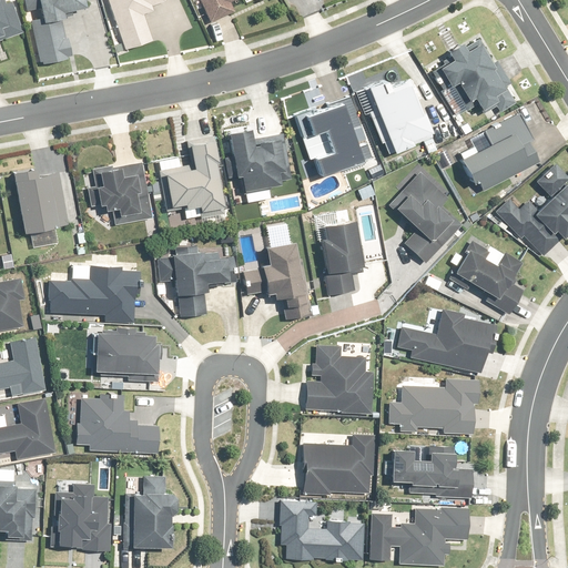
[(0,0),(0,41),(27,31),(14,0),(0,0)]
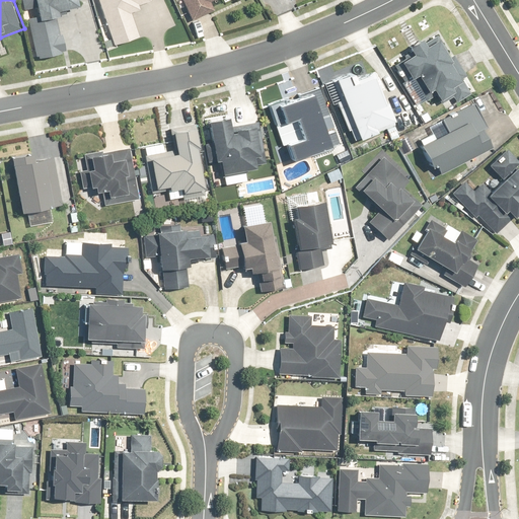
[(21,0),(24,11),(35,9),(36,13),(26,15),(36,60),(63,55),(63,51),(66,50),(59,16),(62,15),(61,9),(86,4),(84,0),(21,0)]
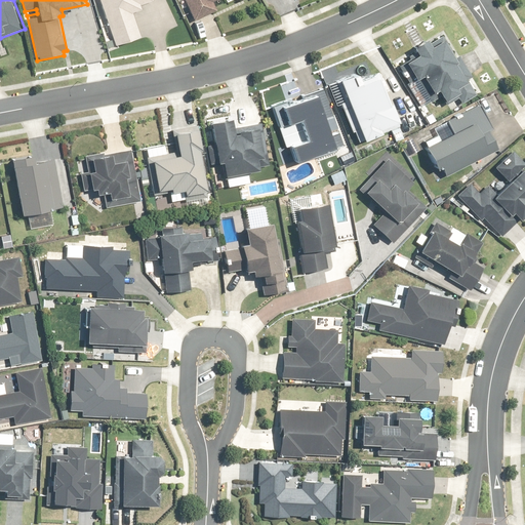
[(101,0),(117,47),(140,39),(132,12),(143,9),(140,4),(152,0),(101,0)]
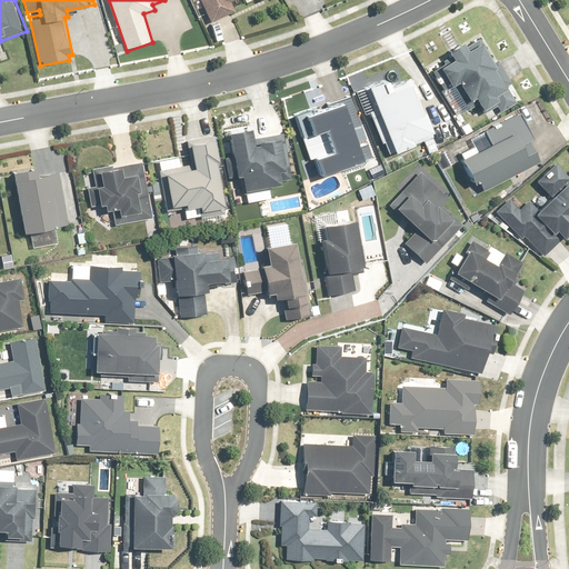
[(200,0),(211,22),(236,9),(231,0),(200,0)]
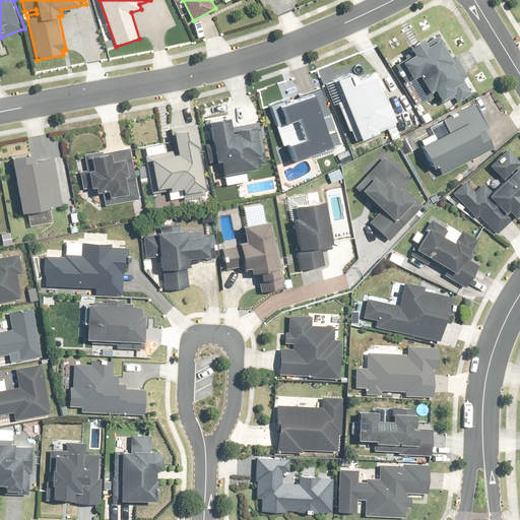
[(454,59),(440,35),(428,41),(426,39),(411,47),(415,54),(403,61),(413,78),(423,73),(434,91),(437,89),(445,103),(456,96),(459,102),(473,92),(465,78),(468,76),(457,57),(454,59)]
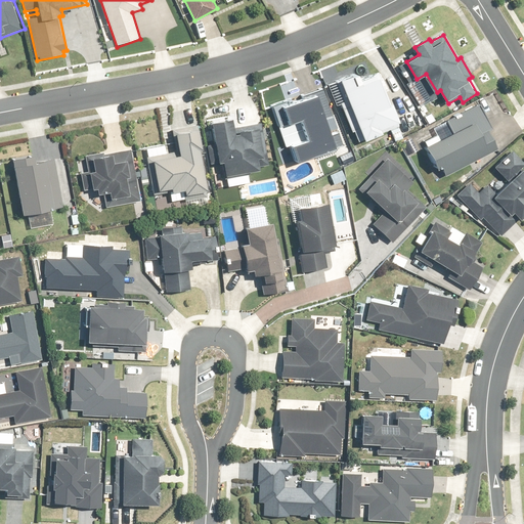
[(359,71),(341,78),(350,99),(342,102),(357,141),(365,138),(382,131),(383,133),(401,126),(379,72),(362,79),(359,71)]
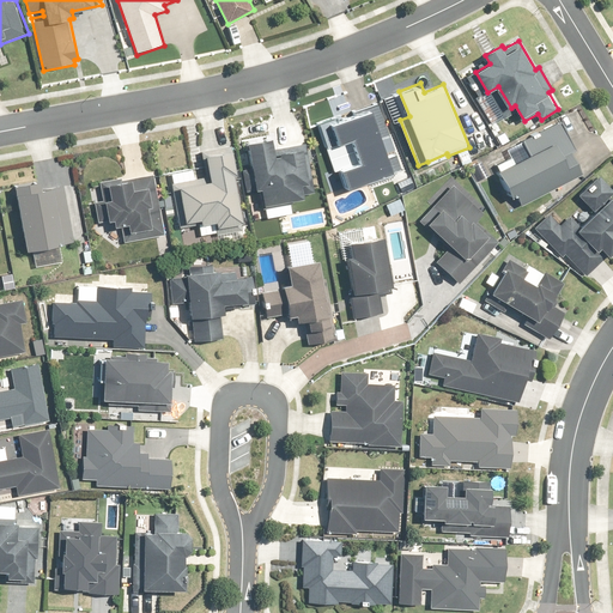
[(387,138),(375,105),(354,113),(356,116),(338,123),(337,119),(321,125),(323,129),(329,149),(345,143),(354,167),(340,171),(347,190),(399,171),(393,156),(386,158),(380,141),(387,138)]
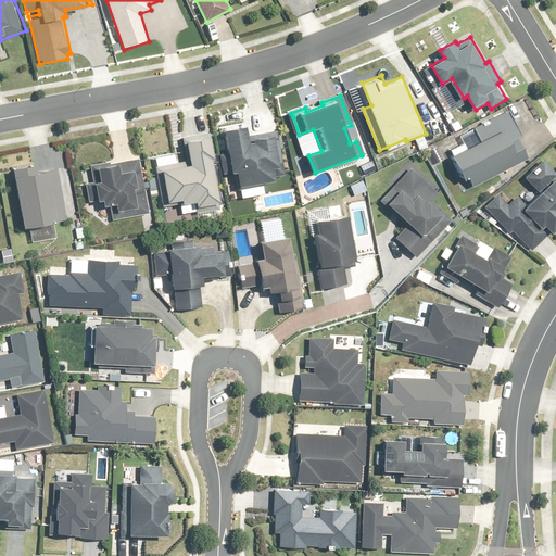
[(452,149),(454,153),(450,156),(460,178),(465,176),(466,179),(470,177),(474,184),(530,158),(520,137),(523,136),(508,111),(472,128),(480,142),(468,148),(465,142),(452,149)]
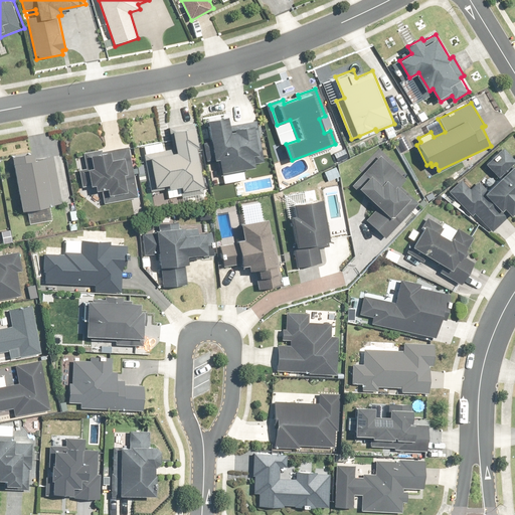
[(228,115),(209,119),(217,158),(220,157),(223,171),(255,165),(254,162),(266,160),(258,123),(231,129),(228,115)]
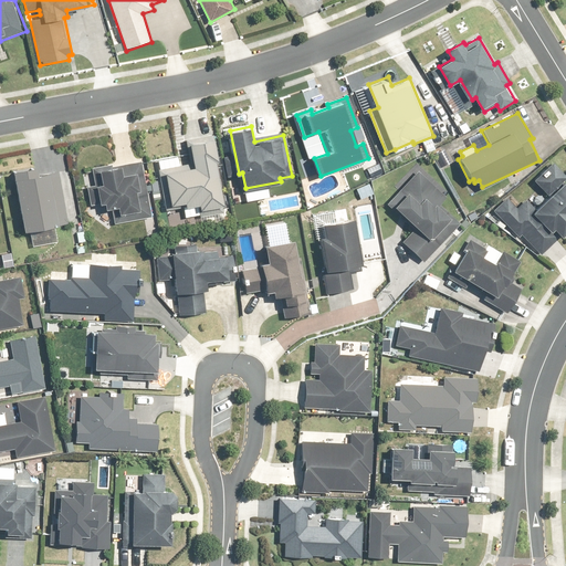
[(220,207),(212,161),(216,161),(211,138),(186,144),(191,169),(177,171),(176,168),(160,171),(167,206),(182,202),(184,209),(197,206),(198,211),(220,207)]
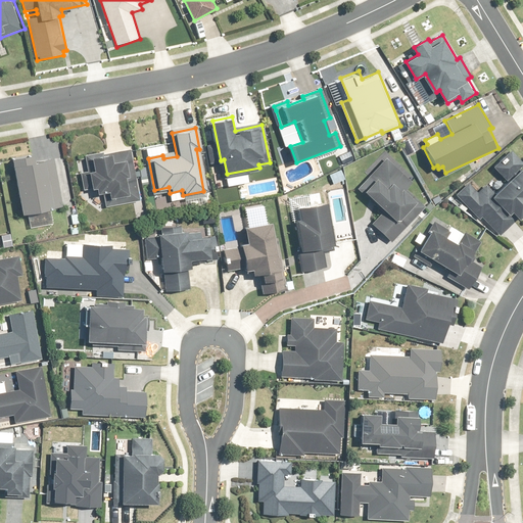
[(507,181),(522,163),(522,161),(511,149),(493,168),(507,181)]
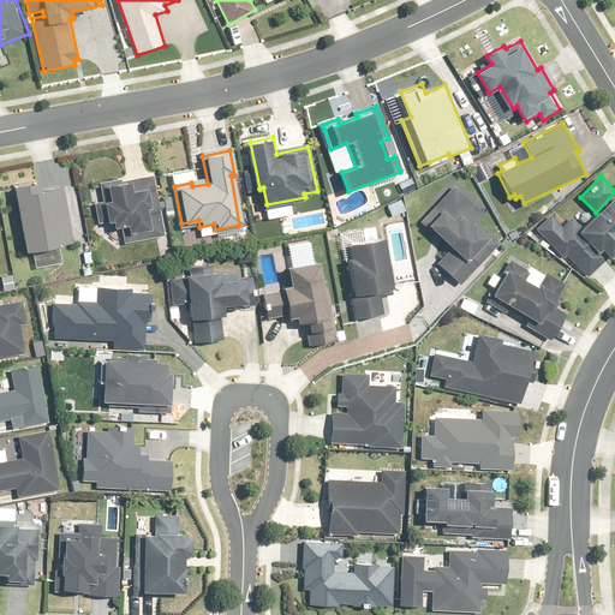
[(160,239),(148,177),(103,185),(107,203),(100,204),(103,224),(111,222),(112,231),(124,228),(126,238),(118,239),(119,246),(160,239)]
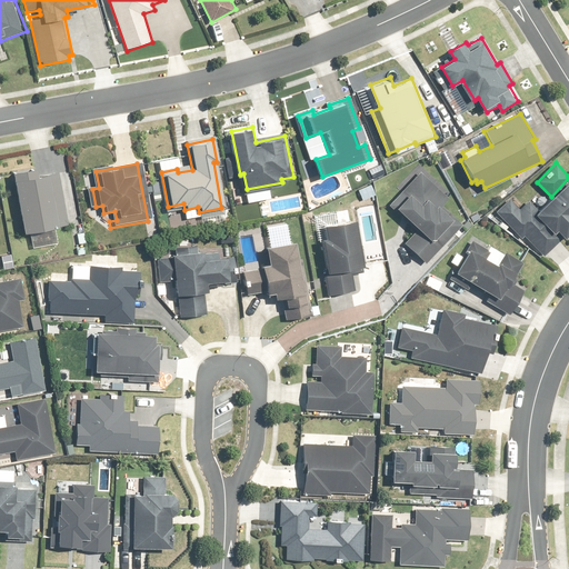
[(38,168),(15,172),(26,232),(30,231),(33,247),(58,242),(55,226),(70,222),(60,172),(39,176),(38,168)]
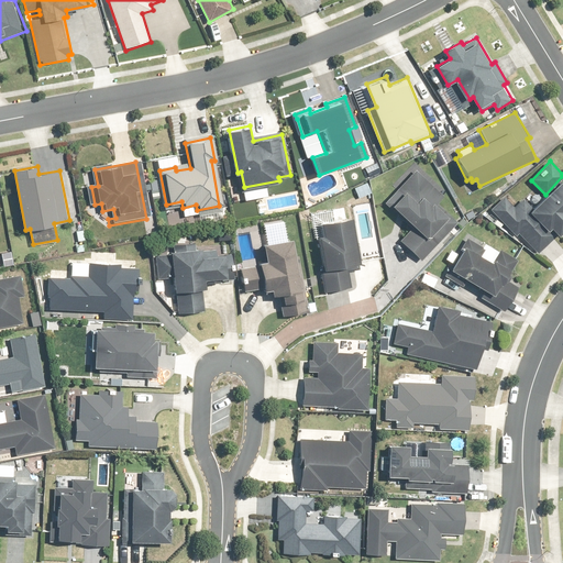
[(445,195),(418,169),(388,201),(416,227),(403,241),(424,261),(459,222),(438,202),(445,195)]
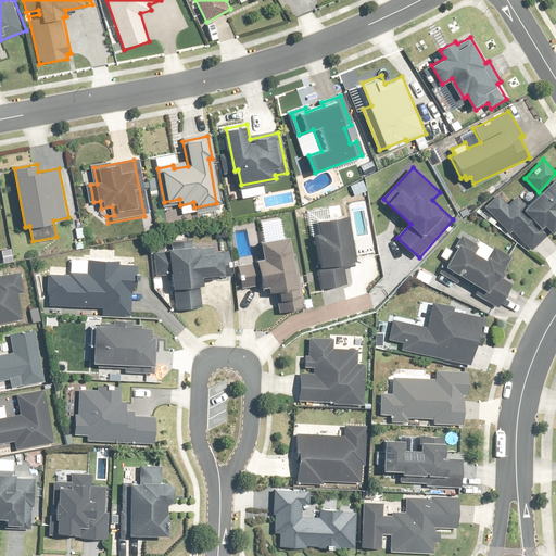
[(498,192),(485,205),(512,232),(514,230),(532,249),(553,229),(554,230),(555,228),(555,179),(528,205),(518,196),(510,204),(498,192)]
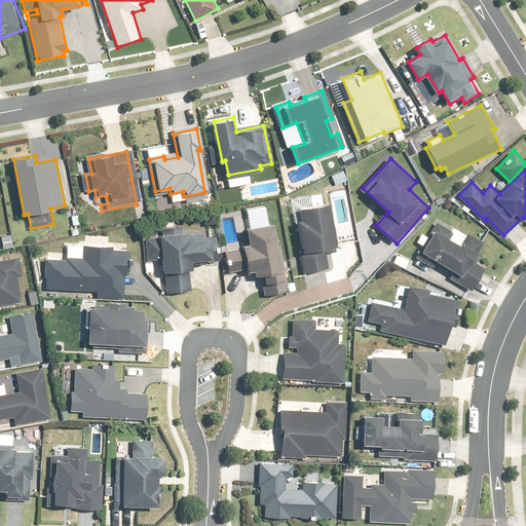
[(304,219),(298,220),(307,272),(329,268),(326,247),(336,245),(329,202),(302,208),(304,219)]
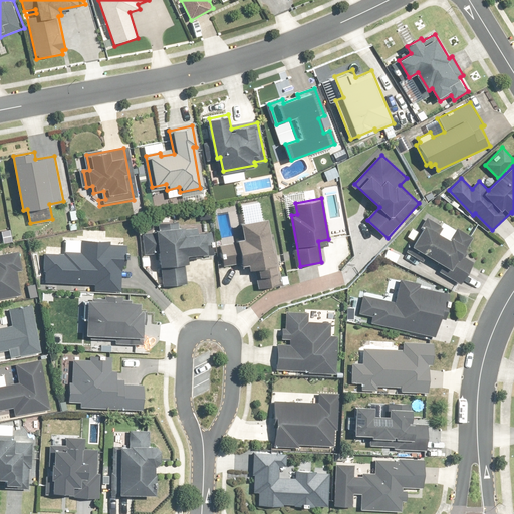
[(212,207),(199,206),(199,219),(212,219),(212,207)]
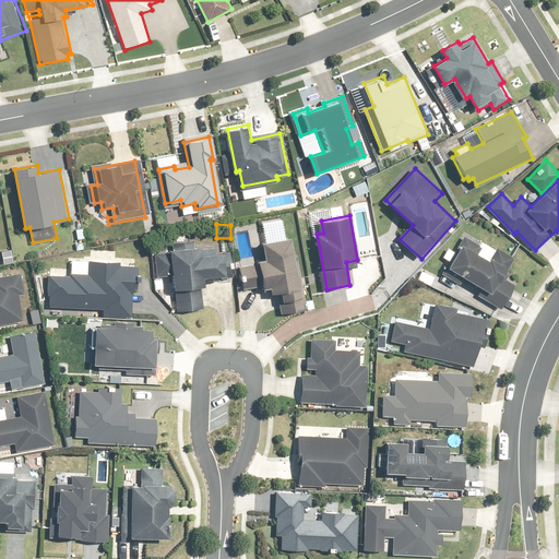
[(285,226),(261,230),(266,258),(258,259),(259,263),(237,268),(241,290),(272,285),(273,293),(282,292),(284,305),(282,306),(283,313),(305,310),(292,237),(287,237),(285,226)]
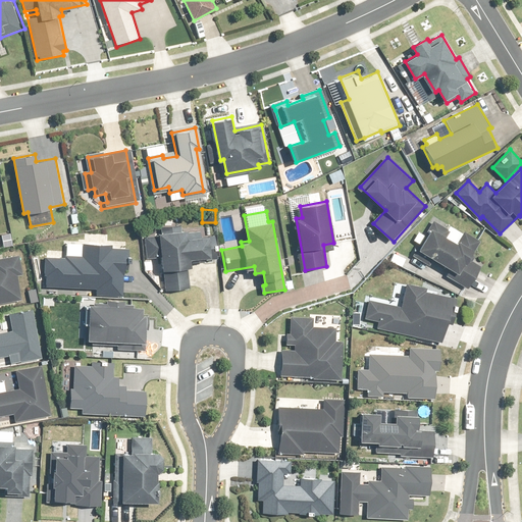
[(422,244),(419,249),(455,270),(450,277),(468,288),(482,264),(474,260),(476,256),(473,254),(481,241),(465,231),(465,232),(451,224),(449,228),(435,220),(426,237),(419,231),(414,240),(422,244)]
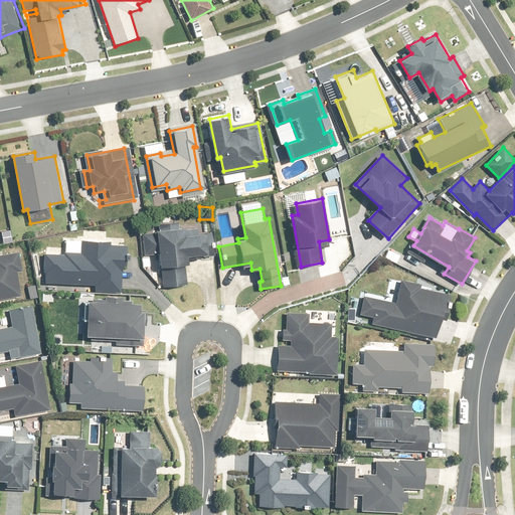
[(158,229),(158,232),(144,233),(146,253),(160,252),(164,287),(189,285),(187,264),(190,263),(189,255),(197,254),(198,259),(216,256),(213,231),(198,232),(198,225),(179,227),(178,219),(163,220),(164,228),(158,229)]
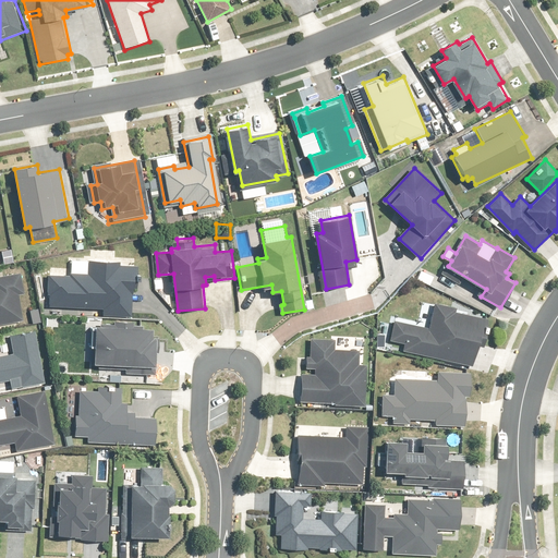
[(51,293),(50,305),(105,308),(104,315),(132,316),(133,291),(136,292),(137,265),(121,264),(121,261),(89,259),(89,273),(71,273),(71,276),(49,275),(48,293),(51,293)]
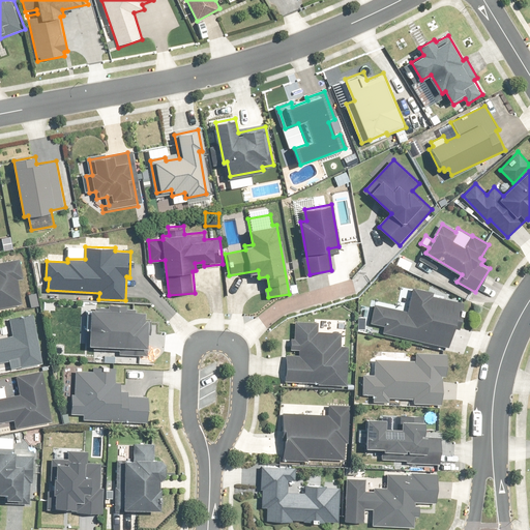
[(0,307),(21,303),(17,280),(23,277),(19,258),(0,261),(0,307)]
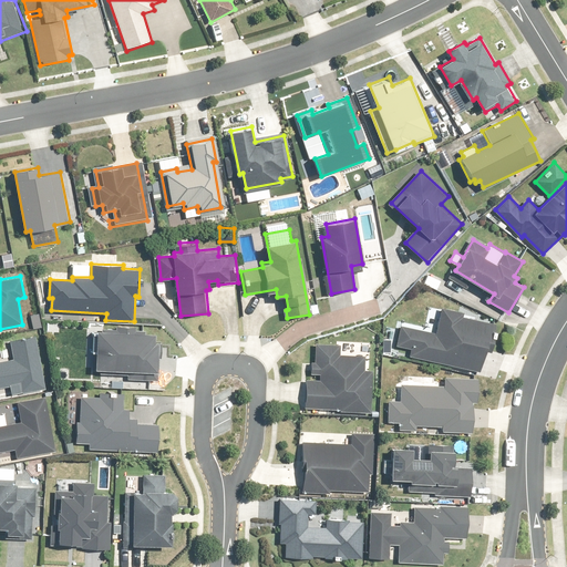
[(436,333),(402,325),(398,344),(413,348),(411,356),(480,371),(491,322),(463,316),(464,311),(442,307),(436,333)]
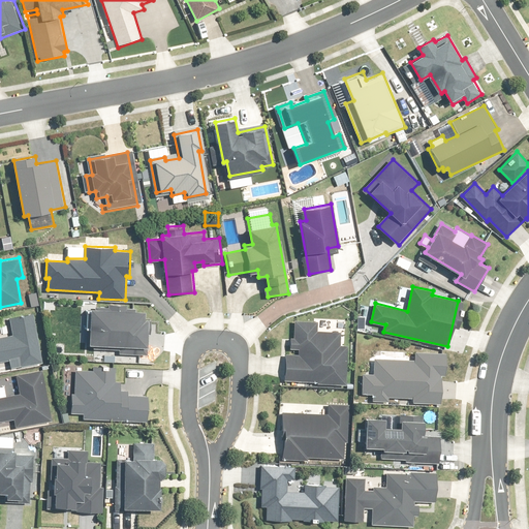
[(109,309),(92,309),(90,344),(135,346),(135,354),(148,354),(148,334),(150,334),(151,319),(146,319),(146,310),(127,309),(127,305),(109,305),(109,309)]
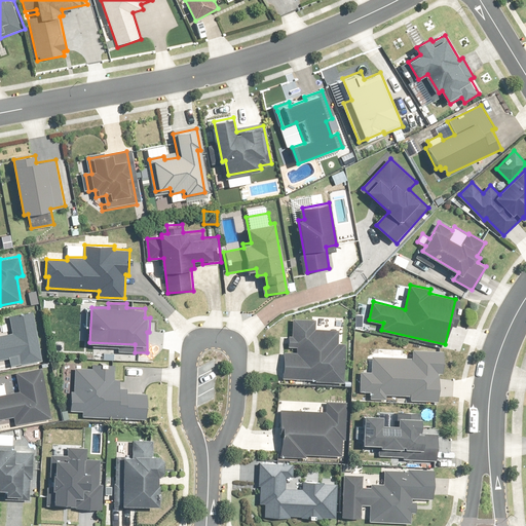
[(0,358),(9,357),(11,366),(42,361),(33,311),(9,315),(12,333),(0,335),(0,358)]
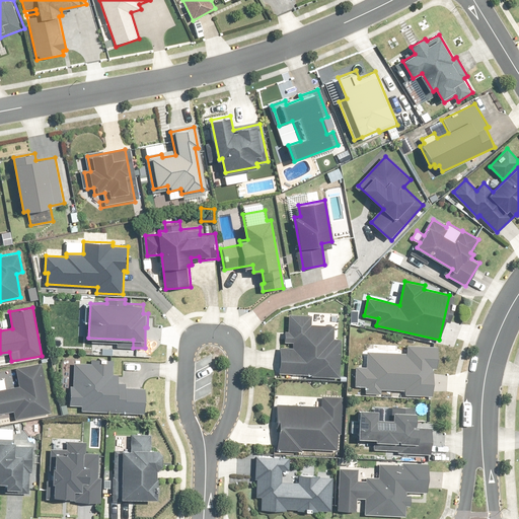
[(281,347),(280,373),(312,374),(312,376),(340,377),(342,339),(334,338),(335,326),(310,324),(310,316),(290,315),(289,331),(286,331),(285,342),(293,343),(293,348),(281,347)]
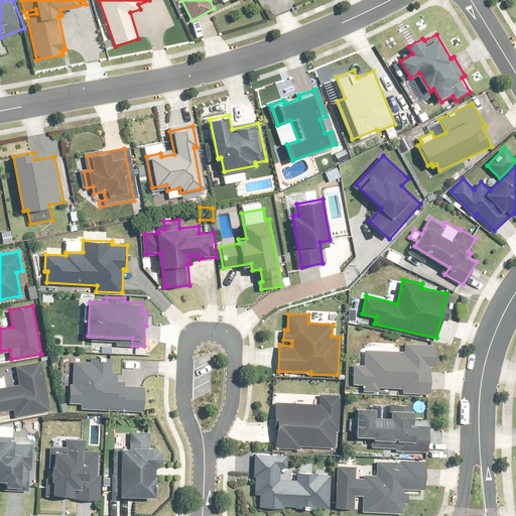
[(406,352),(367,350),(366,365),(354,364),(353,385),(364,386),(364,390),(380,391),(380,386),(404,387),(404,393),(430,394),(432,364),(436,364),(437,344),(406,343),(406,352)]
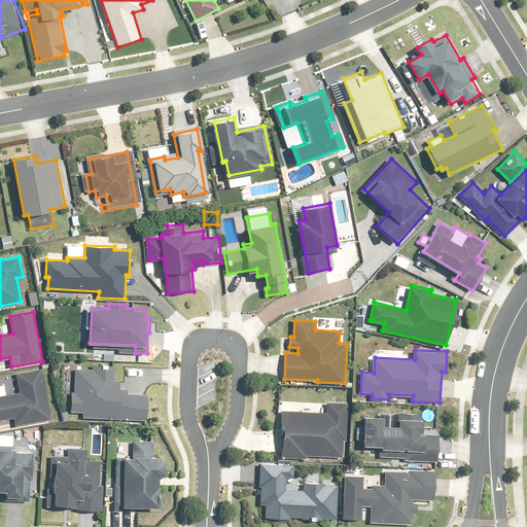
[(84,412),(83,417),(146,419),(147,394),(128,393),(128,388),(119,387),(120,381),(115,380),(115,365),(94,364),(94,369),(76,369),(76,392),(72,392),(71,411),(84,412)]
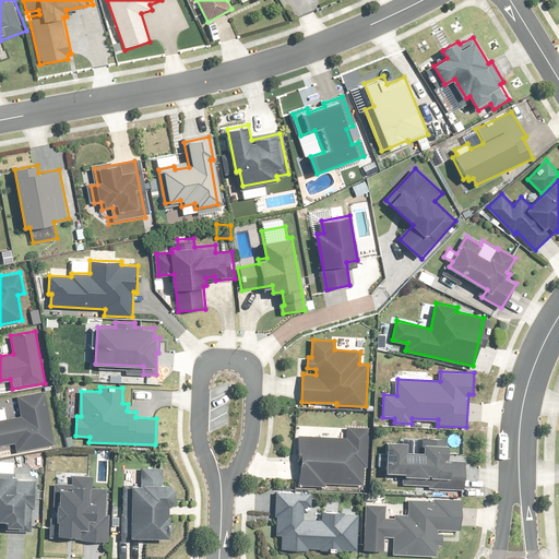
[(56,443),(45,391),(18,396),(22,415),(0,419),(0,445),(16,443),(18,451),(56,443)]
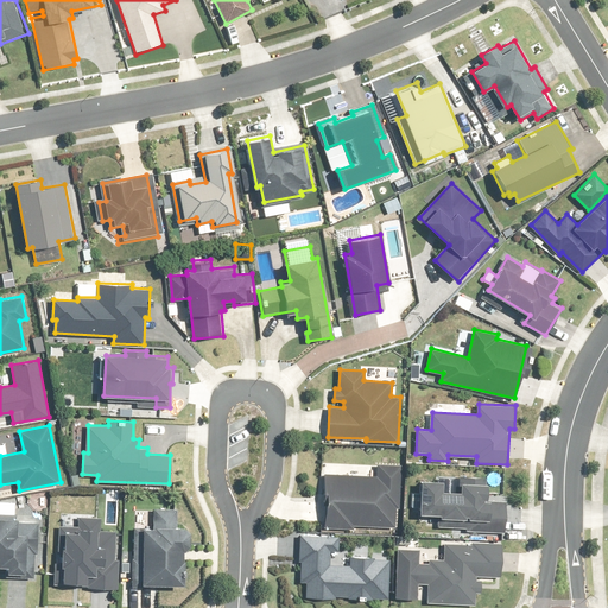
[(378,475),(325,473),(324,494),(328,494),(327,527),(353,529),(353,525),(396,526),(397,507),(400,507),(403,466),(379,464),(378,475)]
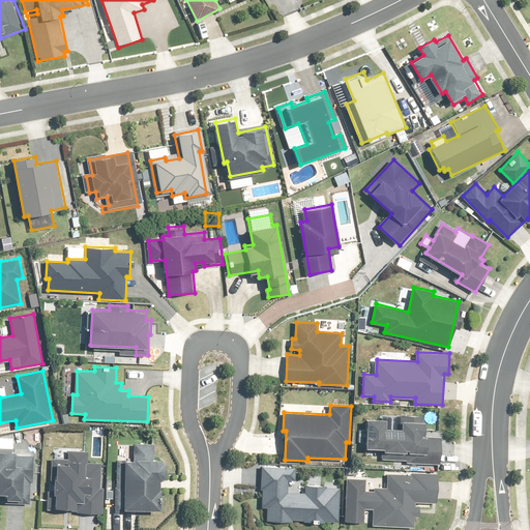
[(387,419),(367,418),(366,447),(385,448),(385,451),(418,452),(418,455),(443,455),(443,440),(443,435),(424,434),(424,416),(414,415),(414,421),(402,420),(402,427),(386,427),(387,419)]
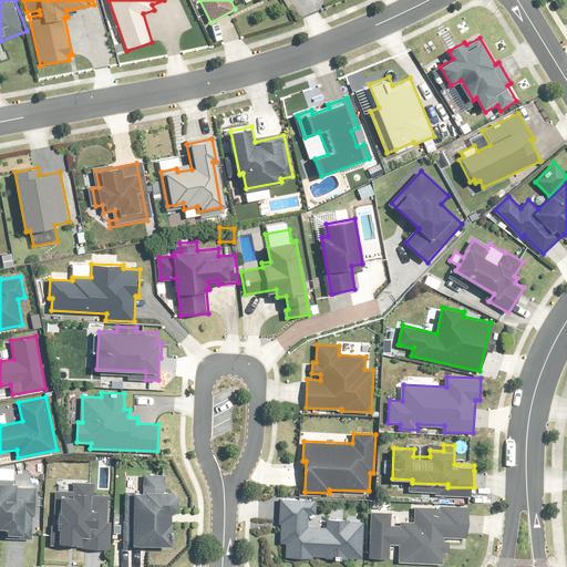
[(144,492),(135,492),(133,545),(173,547),(174,522),(171,522),(172,512),(177,513),(178,492),(165,491),(165,475),(144,474),(144,492)]
